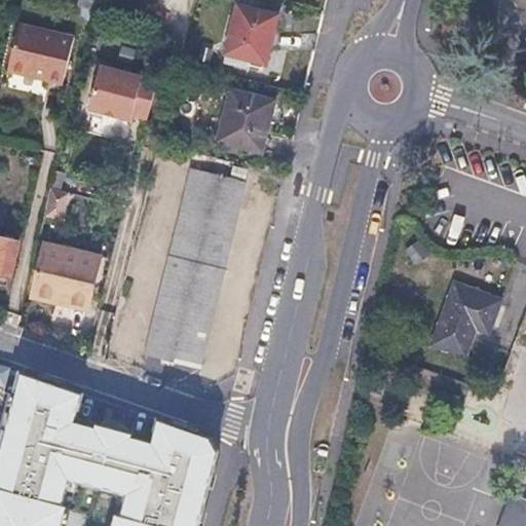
[(275,16),(236,6),(225,52),(264,63),(275,16)]
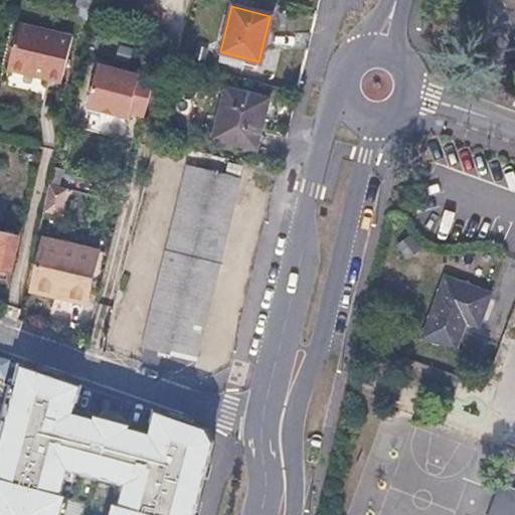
[(67,39),(13,25),(1,72),(30,78),(32,71),(58,77),(67,39)]
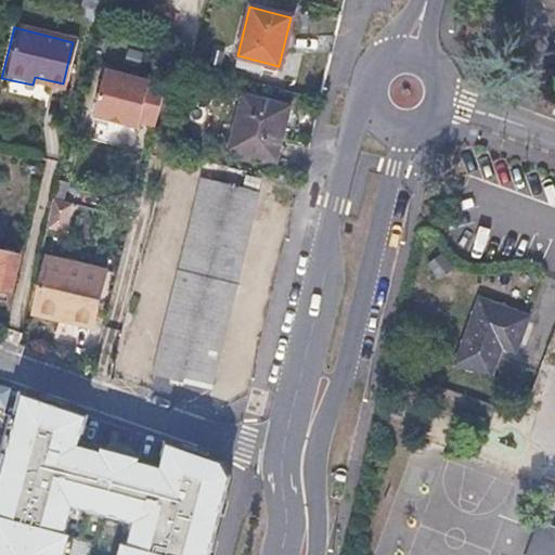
[(147,82),(102,72),(90,118),(136,129),(137,124),(153,127),(163,88),(146,84),(147,82)]
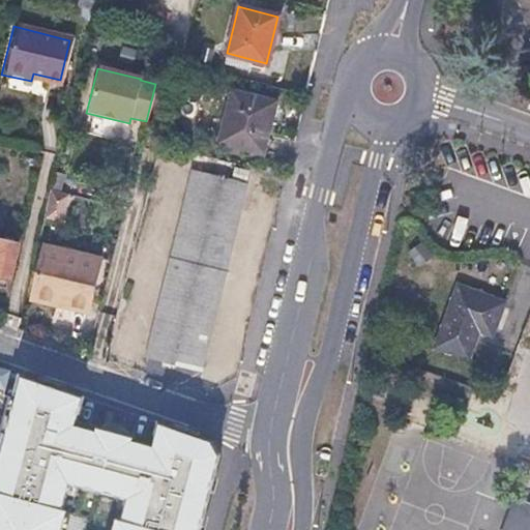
[(60,80),(33,74),(31,81),(58,88),(60,80)]
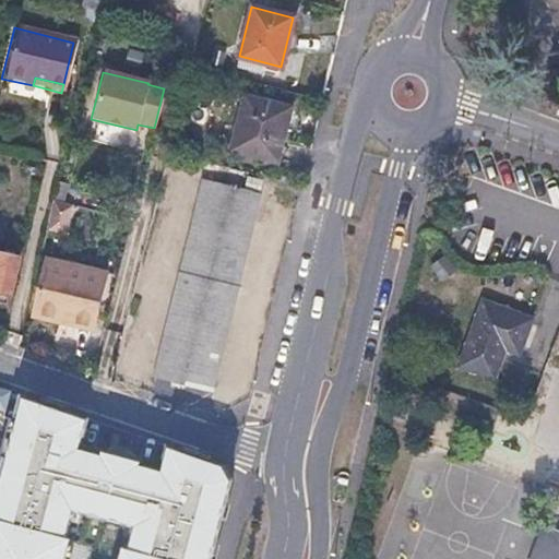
[(280,103),(232,91),(217,146),(265,157),(280,103)]
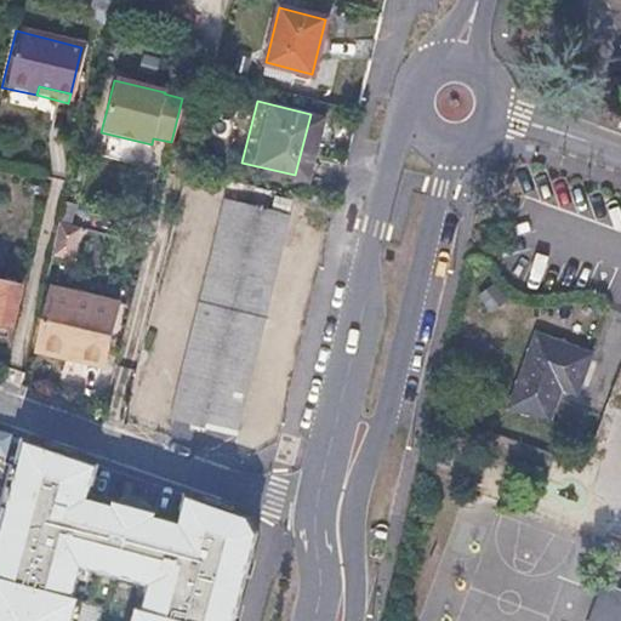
[(286,216),(222,200),(174,406),(237,421),(286,216)]
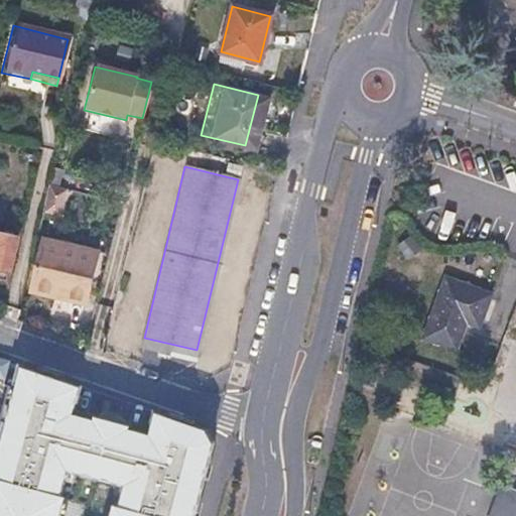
[(62,190),(46,185),(38,221),(52,224),(62,190)]
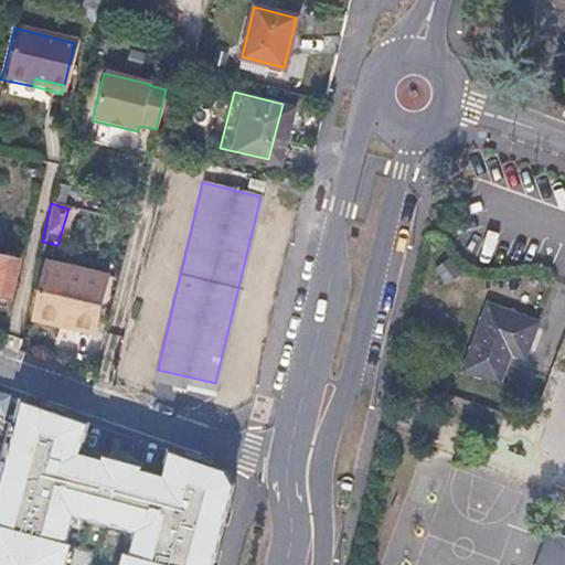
[(0,306),(4,308),(16,259),(0,255),(0,306)]
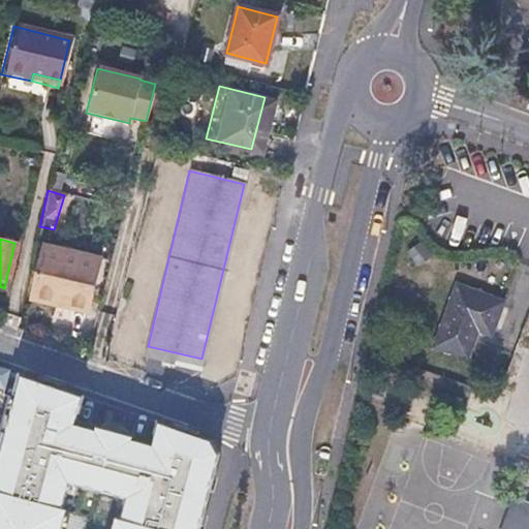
[(61,256),(42,251),(28,304),(85,319),(97,272),(85,269),(87,260),(61,253),(61,256)]
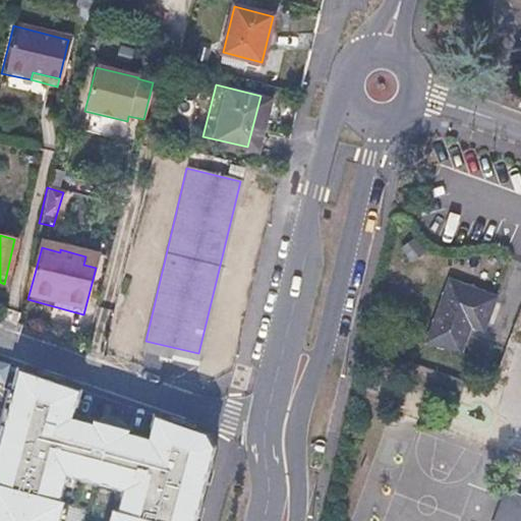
[(500,277),(459,263),(444,307),(483,322),(481,328),(496,333),(510,294),(496,289),(500,277)]
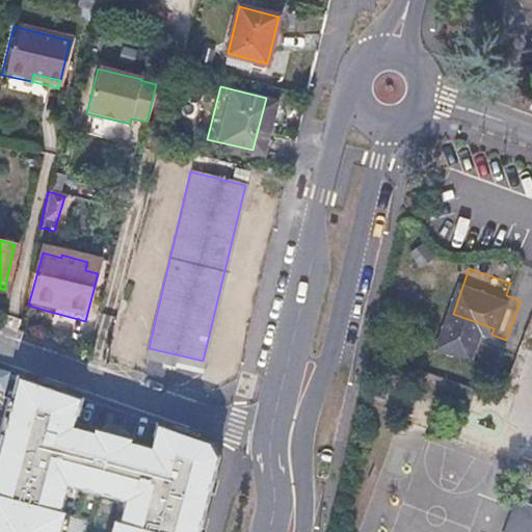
[(198,531),(218,458),(210,444),(158,426),(151,449),(130,442),(132,437),(114,431),(95,425),(92,430),(73,423),(81,399),(18,376),(11,399),(6,398),(0,421),(0,433),(2,434),(0,441),(0,531),(54,531),(68,483),(123,498),(113,531),(198,531)]
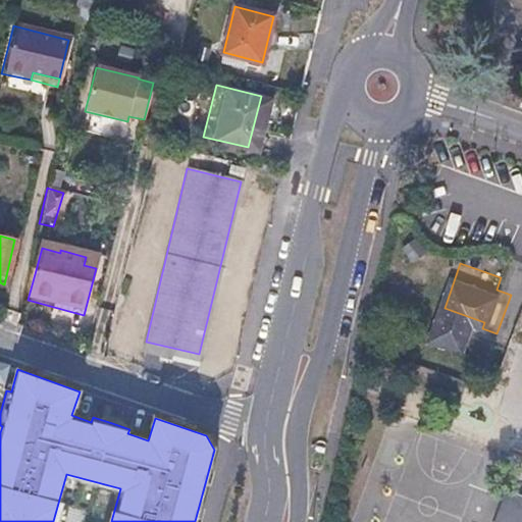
[(521,521),(521,493),(517,491),(505,521),(521,521)]
